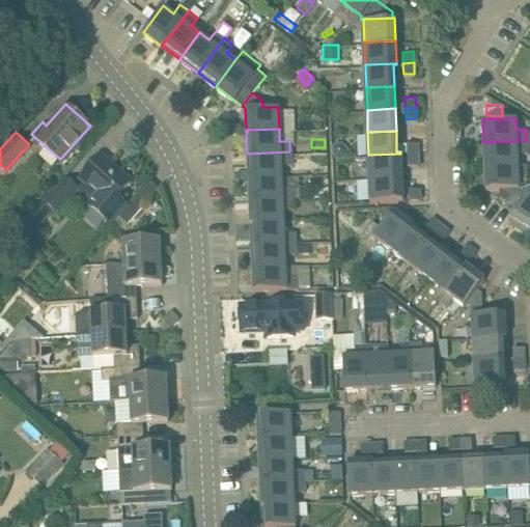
[(483,142),(484,165),(519,163),(518,150),(527,150),(527,140),(483,142)]
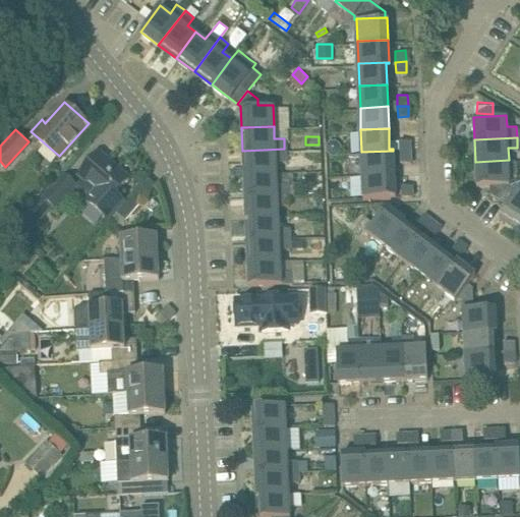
[(399,138),(399,150),(410,150),(409,138),(399,138)]
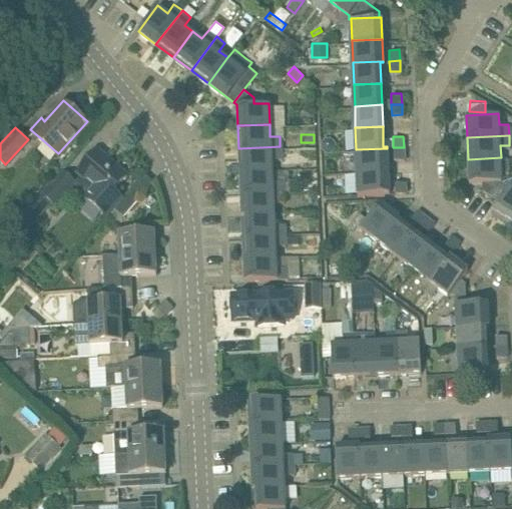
[(238,148),(239,170),(272,169),(271,157),(281,157),(280,146),(238,148)]
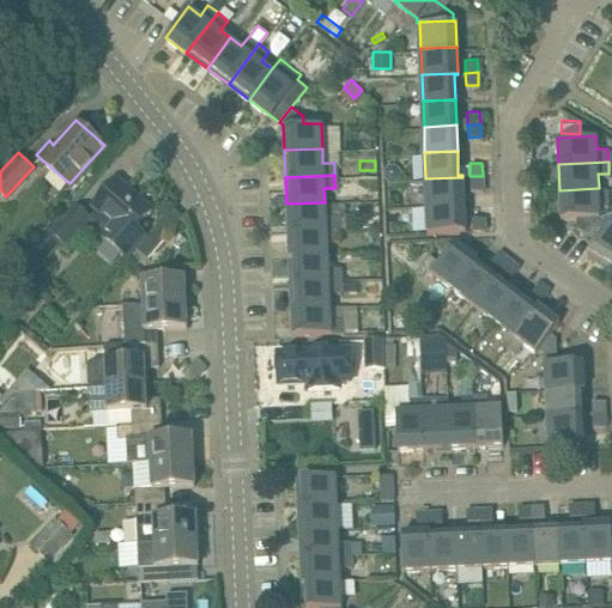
[(126,259),(137,247),(146,235),(135,225),(151,207),(115,176),(91,202),(110,219),(97,232),(126,259)]
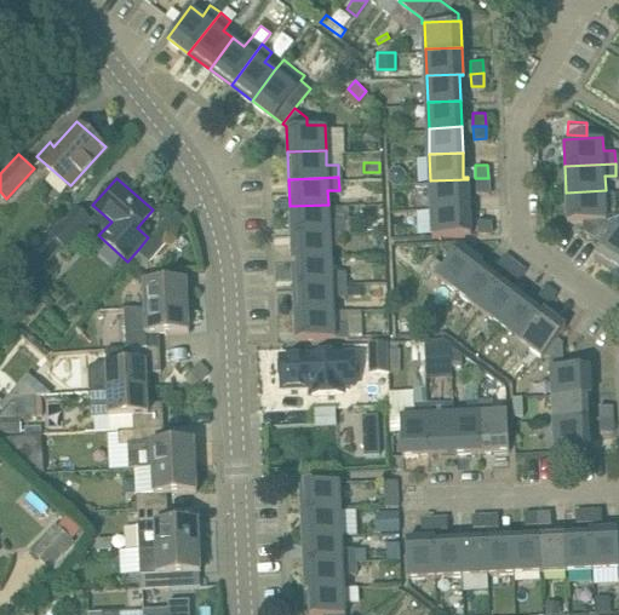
[(488,190),(488,178),(475,178),(476,191),(488,190)]
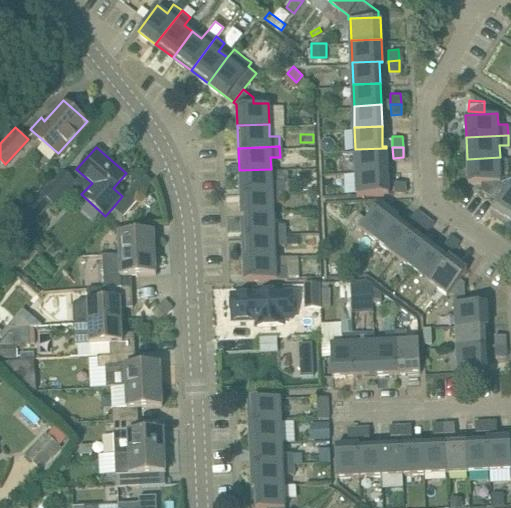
[(386,148),(355,149),(356,171),(387,170),(386,148)]
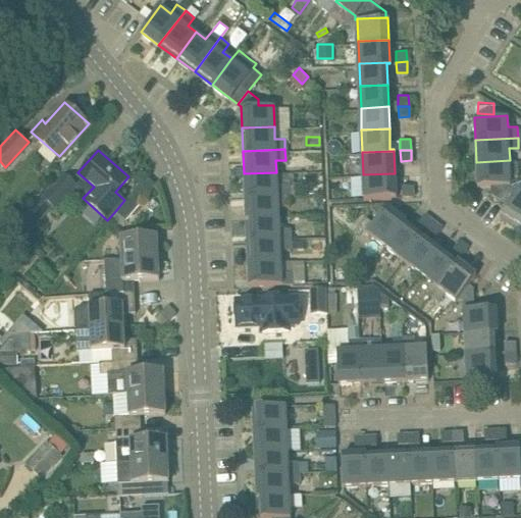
[(490,184),(490,193),(511,183),(510,160),(476,162),(477,185),(490,184)]
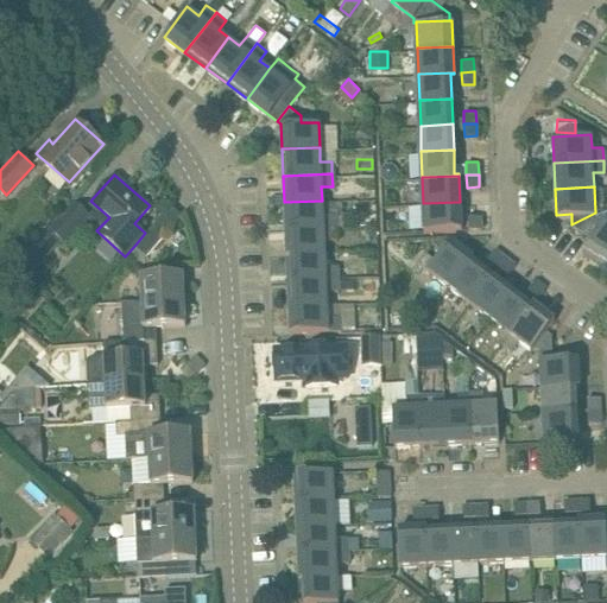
[(49,228),(56,234),(63,241),(88,213),(74,200),(49,228)]
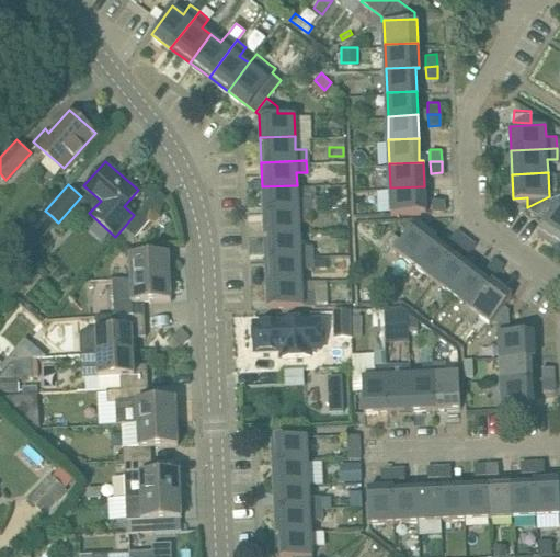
[(262,186),(263,209),(310,208),(317,207),(316,195),(315,195),(315,194),(315,184),(297,185),(262,186)]
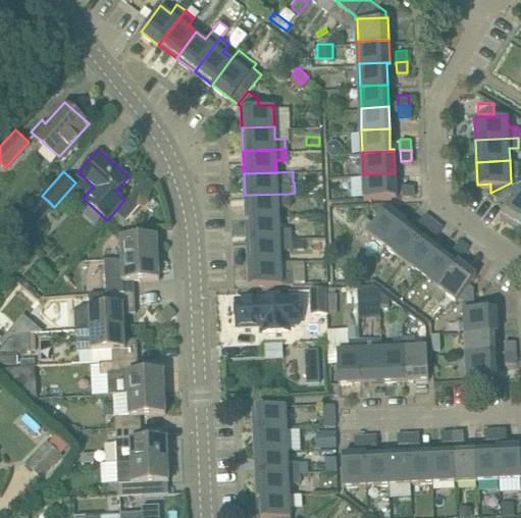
[(396,195),(395,173),(363,174),(364,197),(371,196),(396,195)]
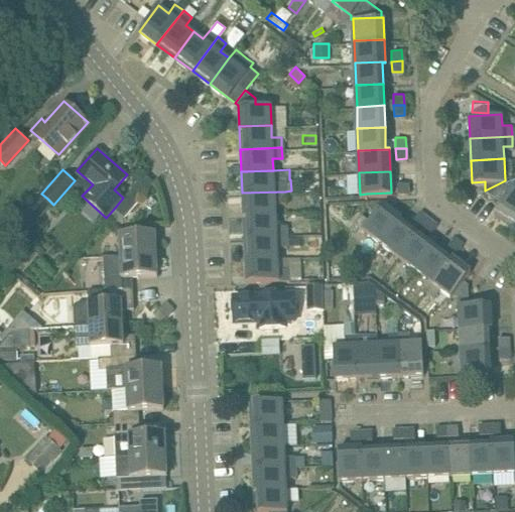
[(494,213),(512,225),(514,220),(514,187),(505,180),(485,190),(501,201),(494,213)]
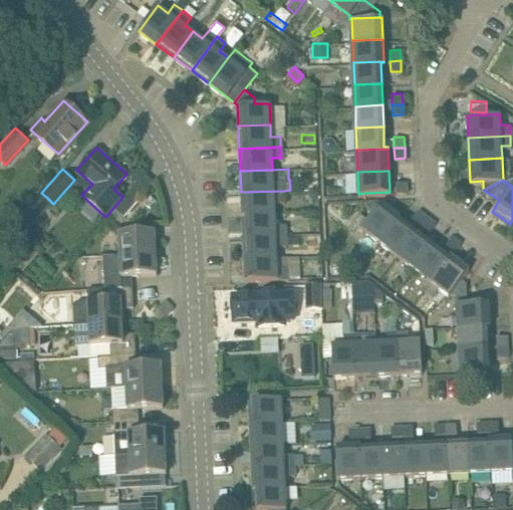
[(396,192),(407,192),(406,181),(396,181),(396,192)]
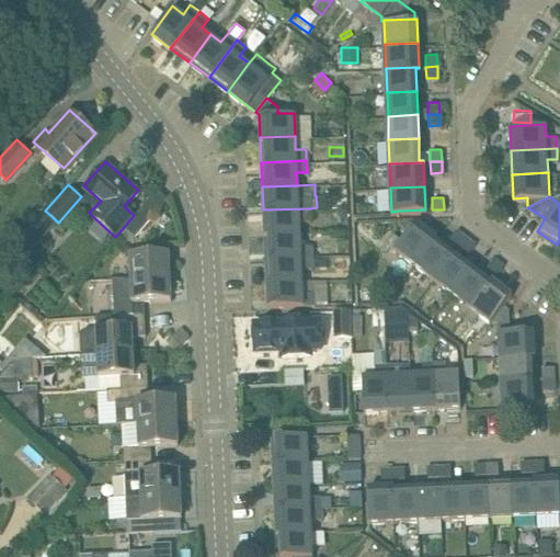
[(143,205),(134,215),(125,226),(135,235),(152,214),(143,205)]
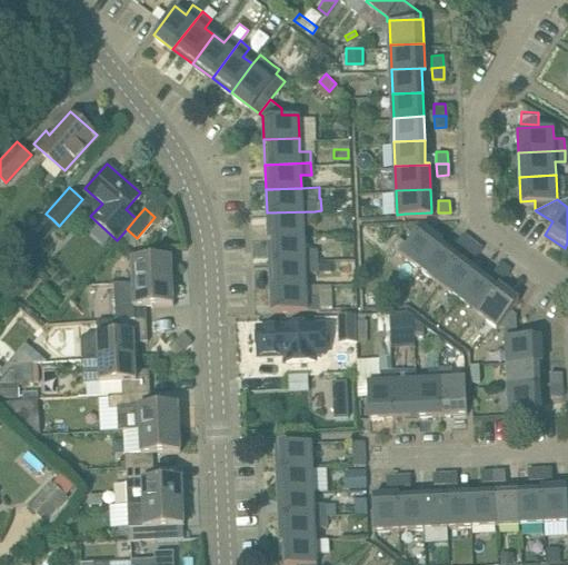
[(267,212),(268,236),(305,235),(304,225),(304,222),(315,222),(315,211),(267,212)]
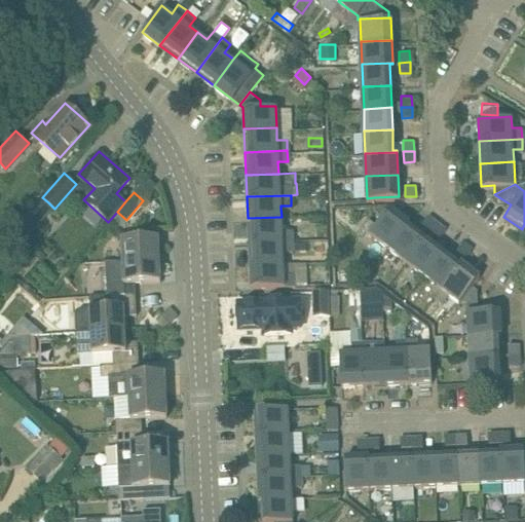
[(16,227),(23,232),(27,235),(52,207),(48,202),(42,197),(25,217),(16,226),(16,227)]
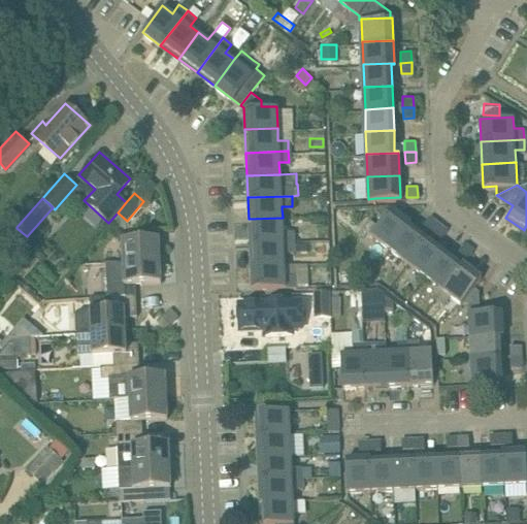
[(370,234),(389,248),(409,221),(391,207),(377,225),(369,219),(363,227),(371,233),(370,234)]
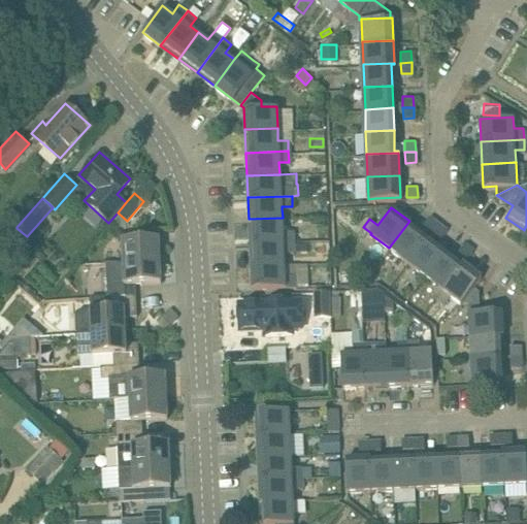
[(431,230),(438,221),(429,215),(423,223),(431,230)]
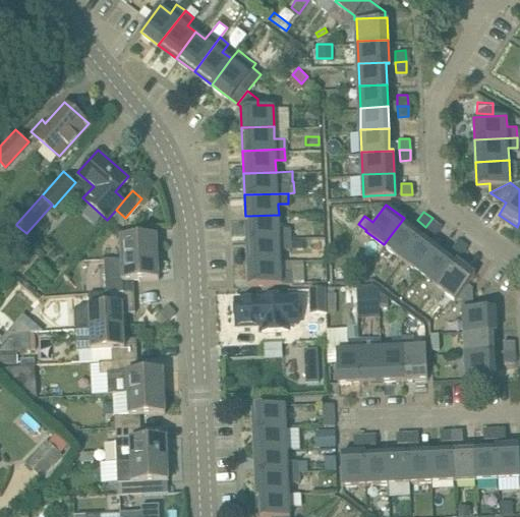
[(245,216),(246,238),(289,236),(288,231),(288,226),(291,226),(290,214),(279,215),(245,216)]
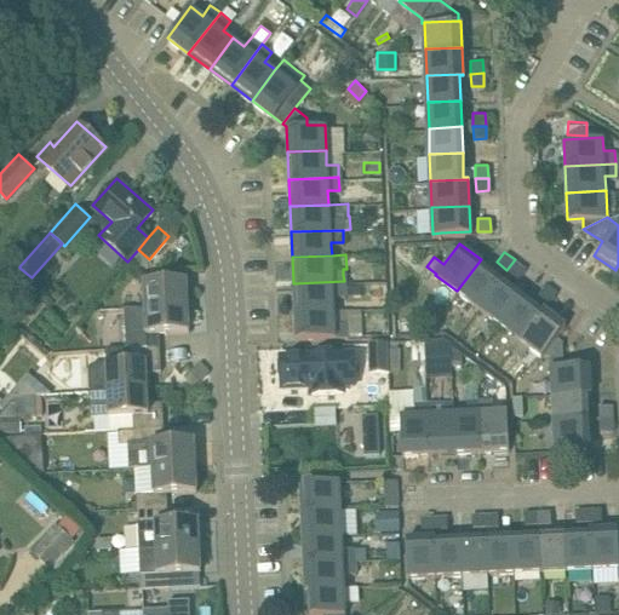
[(482,260),(481,259),(457,291),(479,306),(499,279),(480,264),(482,260)]
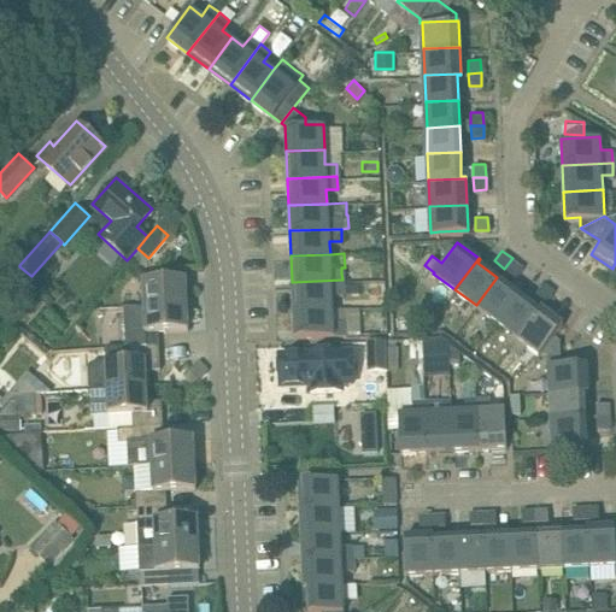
[(522,266),(512,258),(504,269),(515,276),(522,266)]
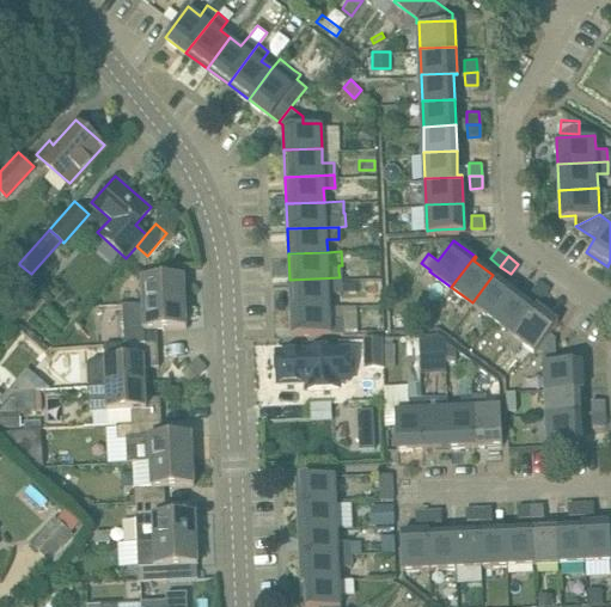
[(19,264),(14,270),(22,276),(26,270),(19,264)]
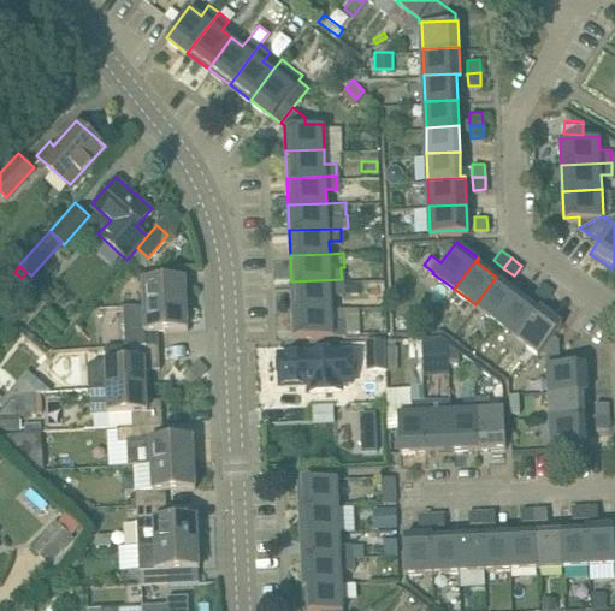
[(142,278),(143,303),(185,302),(184,276),(142,278)]
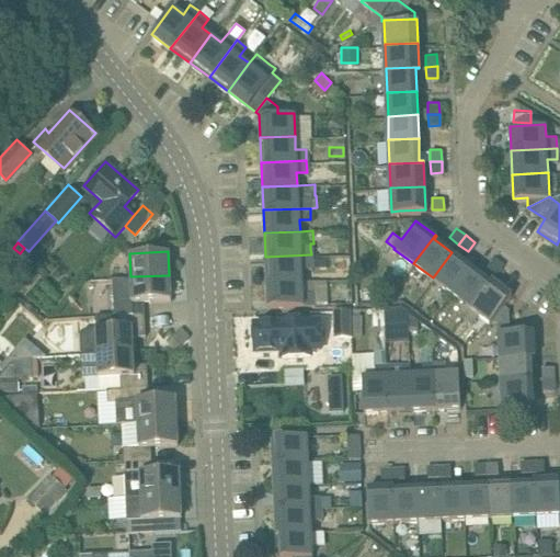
[(452,292),(470,268),(452,252),(433,277),(452,292)]
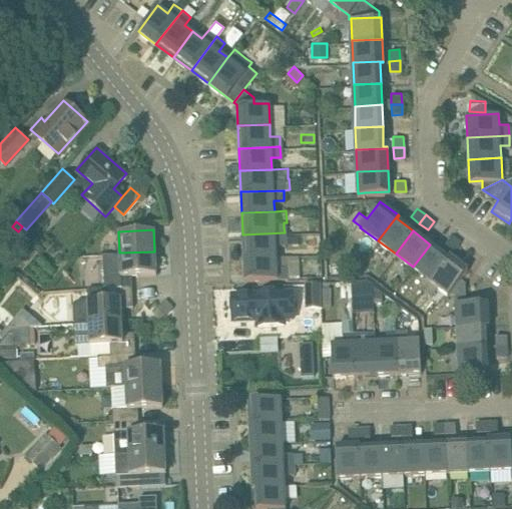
[(285,243),(285,232),(242,234),(243,255),(275,252),(275,244),(285,243)]
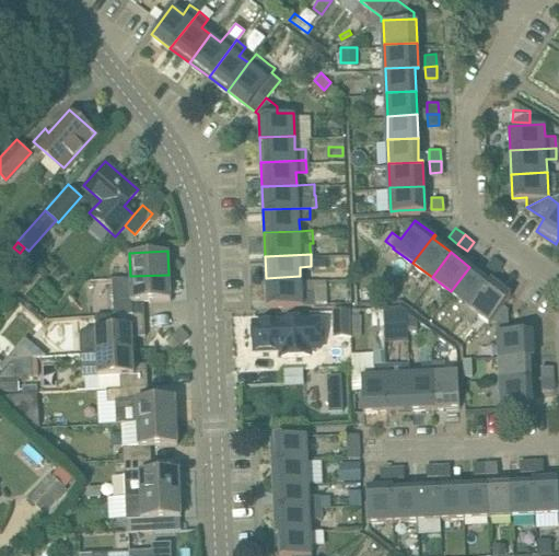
[(495,273),(502,264),(492,256),(486,266),(495,273)]
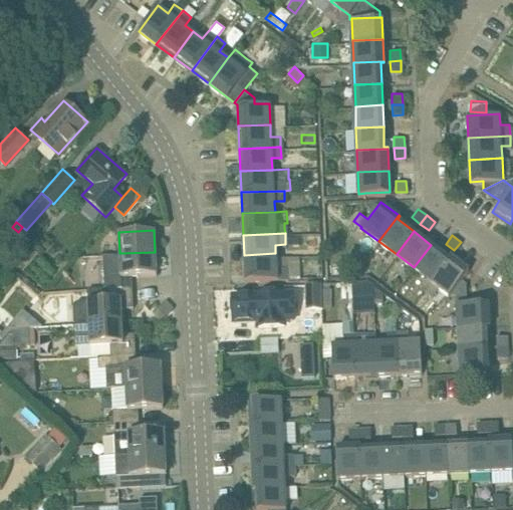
[(448,257),(431,245),(414,267),(431,279),(432,280),(451,255),(450,254),(448,257)]
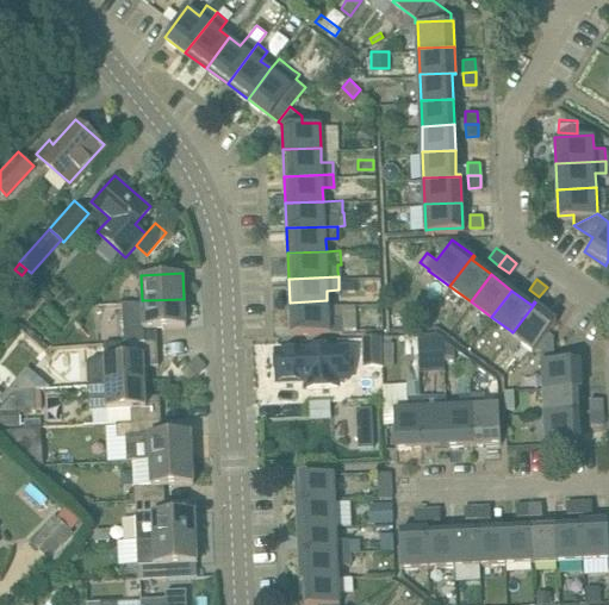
[(185,324),(184,299),(142,300),(126,301),(128,326),(126,326),(128,340),(128,341),(156,340),(156,325),(185,324)]
